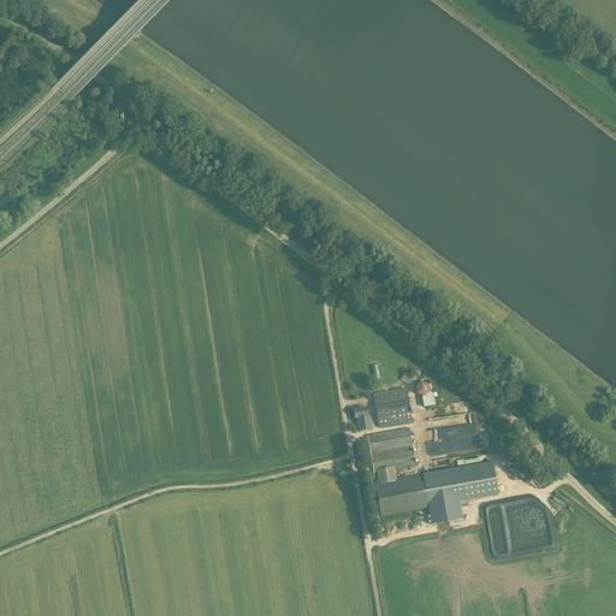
[(408,383),(410,375),(403,373),(400,380),(408,383)]
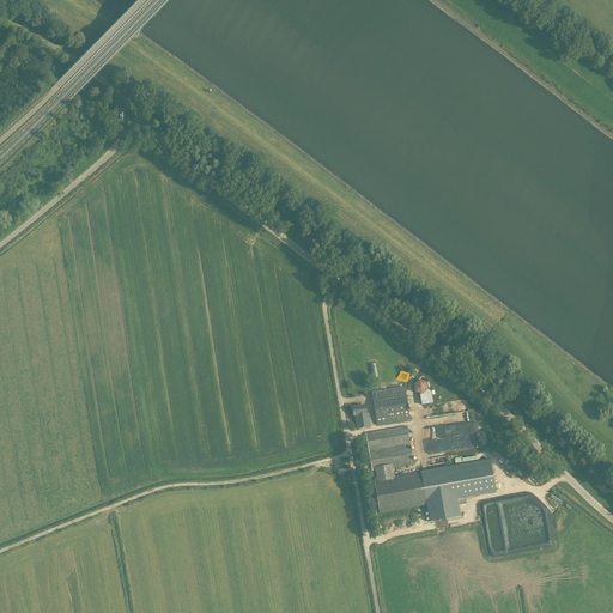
[(428,390),(426,382),(419,380),(413,384),(414,393),(420,394),(420,395),(422,405),(432,404),(431,393),(428,390)]
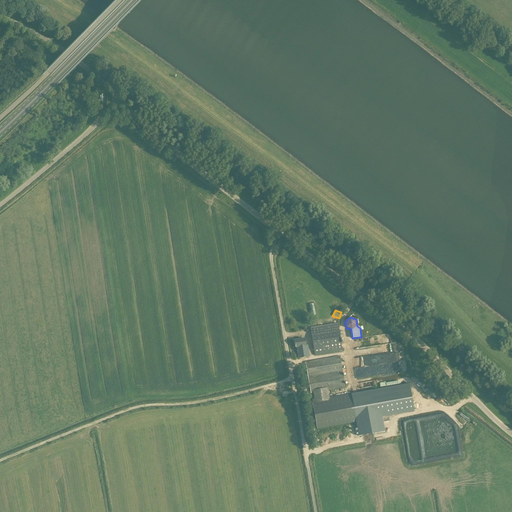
[(315,356),(342,351),(338,323),(311,327),(315,356)]
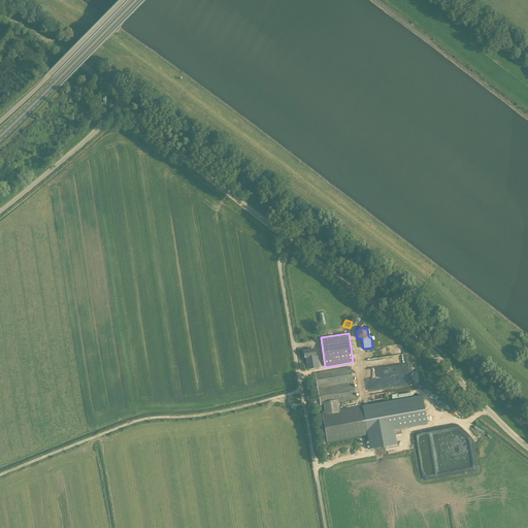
[(316,357),(315,349),(304,351),(305,359),(306,359),(307,369),(319,368),(318,357),(316,357)]
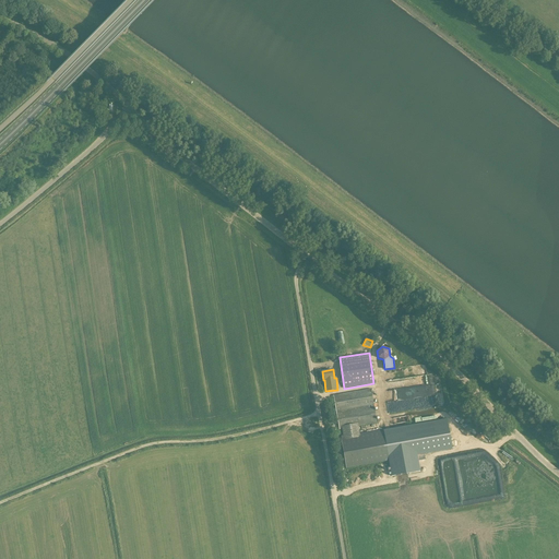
[(433,385),(403,389),(404,400),(388,402),(389,412),(437,405),(433,385)]
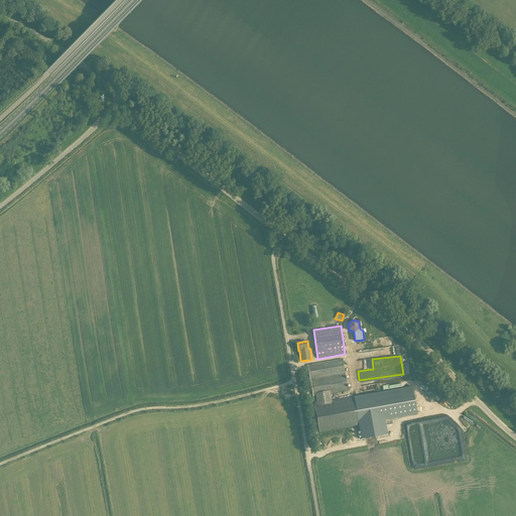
[(314,406),(319,432),(359,425),(354,396),(332,400),(331,393),(348,390),(343,359),(307,365),(313,396),(315,396),(317,405),(314,406)]
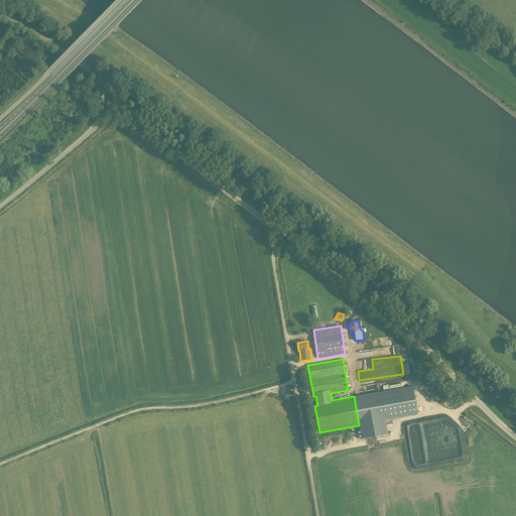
[(412,386),(354,396),(363,447),(391,441),(388,426),(394,425),(393,418),(416,415),(412,386)]
